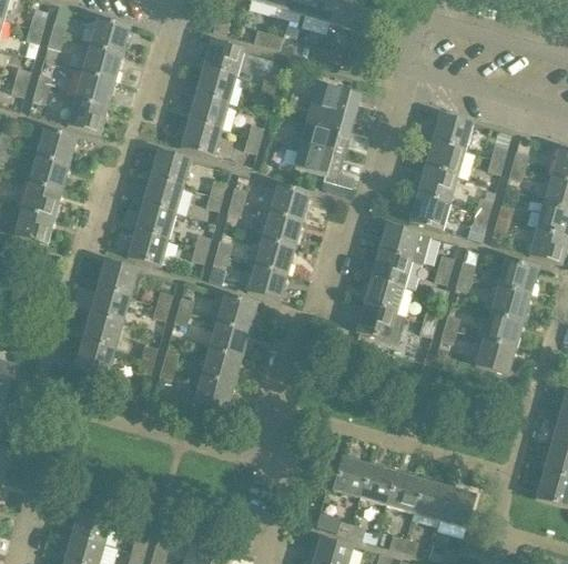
[(0,0),(0,19),(3,20),(9,0),(0,0)]
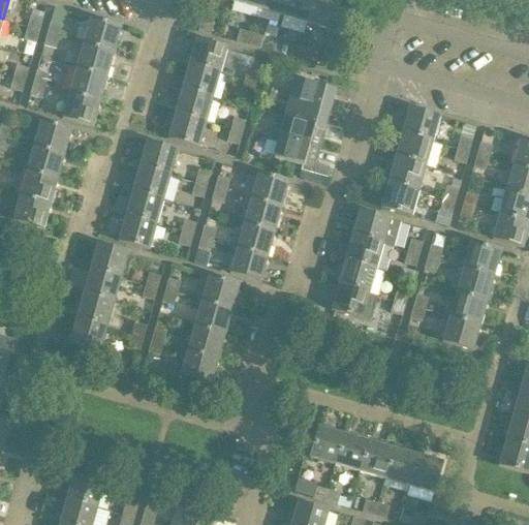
[(259,0),(258,7),(282,14),(286,0),(259,0)]
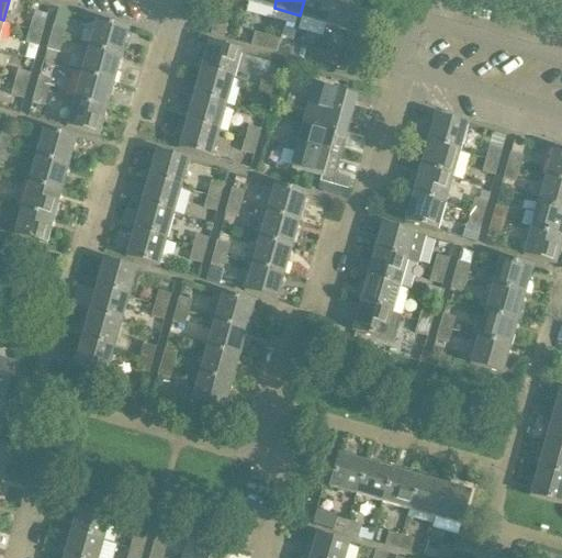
[(304,0),(300,15),(326,23),(333,0),(304,0)]
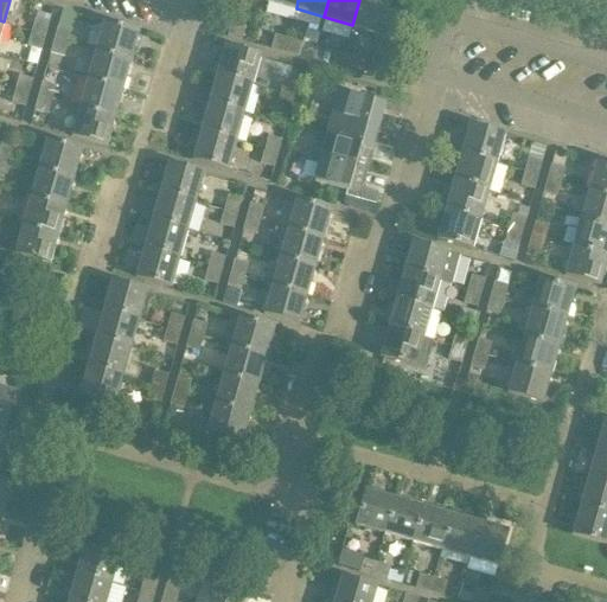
[(359,0),(352,25),(382,33),(390,0),(359,0)]
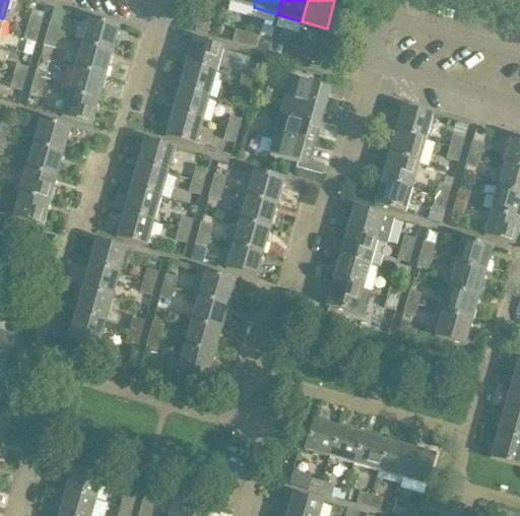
[(29,13),(26,25),(39,28),(42,16),(29,13)]
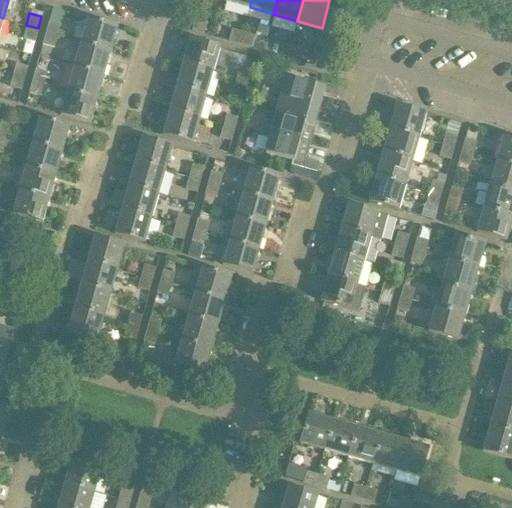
[(87,16),(80,40),(111,49),(118,24),(87,16)]
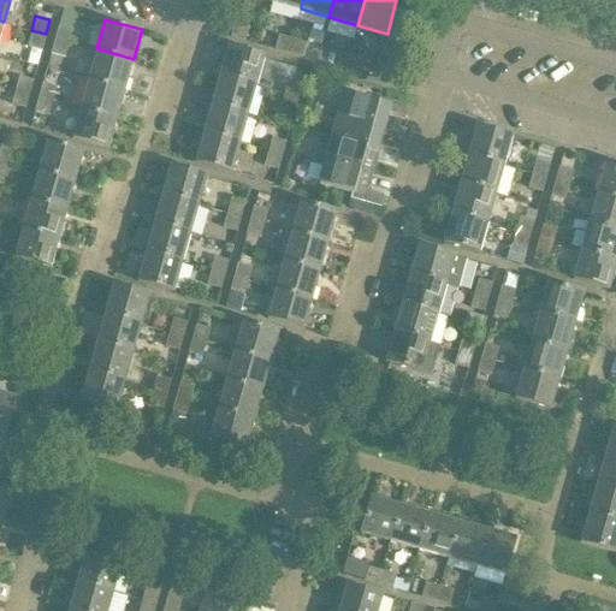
[(230,34),(246,37),(249,24),(235,19),(230,34)]
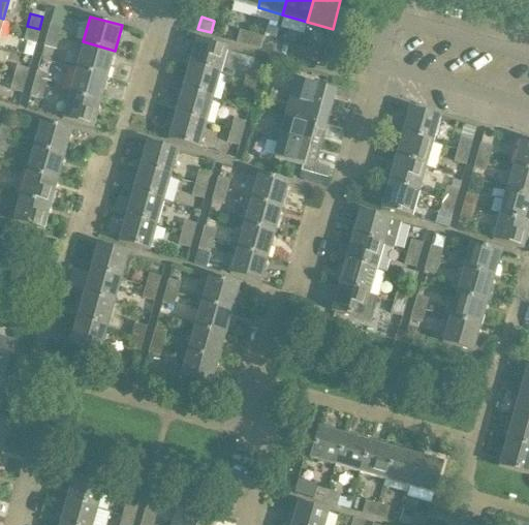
[(51,20),(47,31),(59,34),(62,23),(52,20),(51,20)]
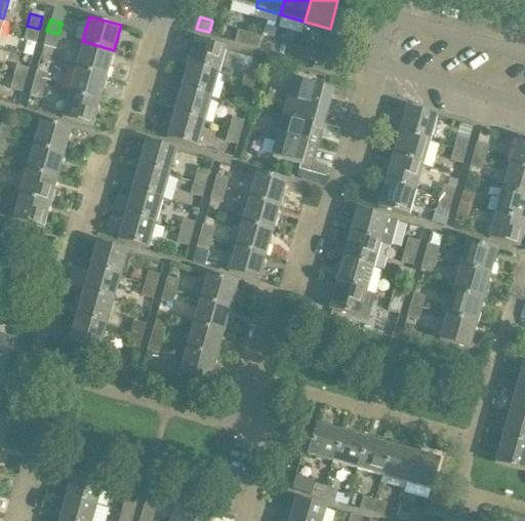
[(27,26),(24,37),(36,41),(39,29),(27,26)]
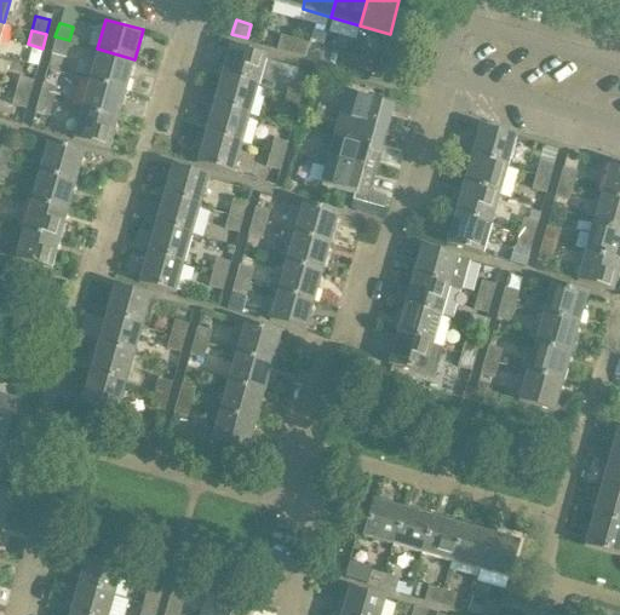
[(281,33),(276,46),(291,51),(294,36),(281,33)]
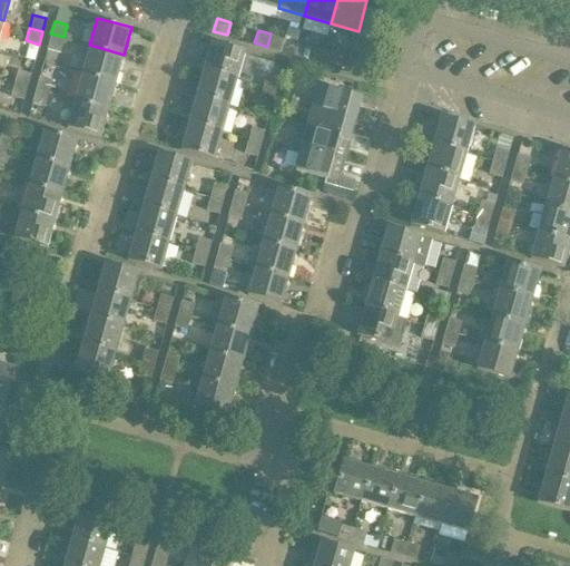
[(50,33),(47,47),(60,50),(64,37),(50,33)]
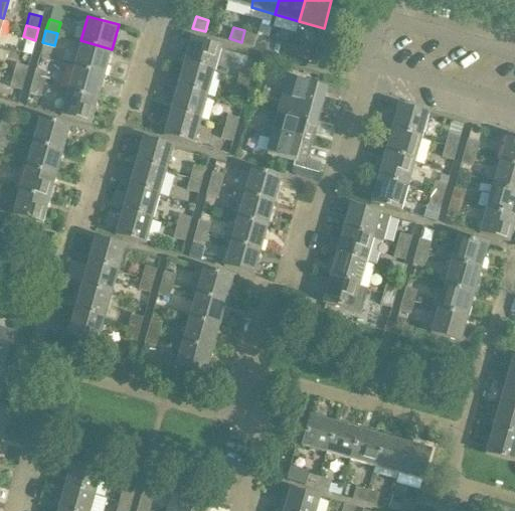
[(244,30),(241,42),(252,45),(259,47),(266,49),(269,37),(256,34),(244,30)]
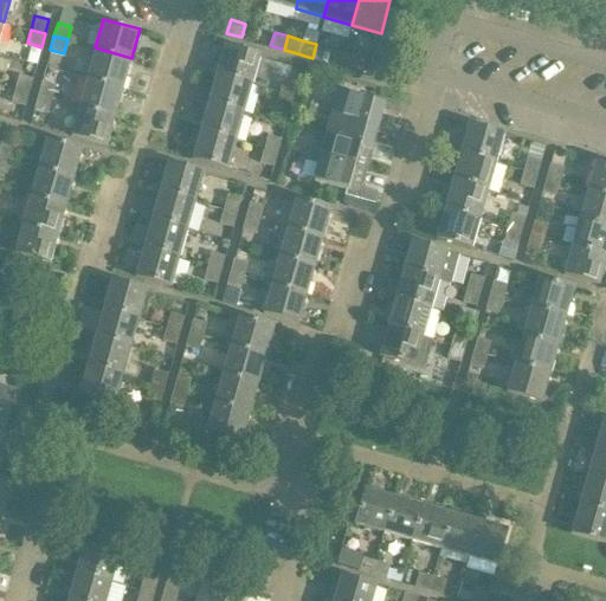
[(224,43),(216,71),(252,82),(260,53),(224,43)]
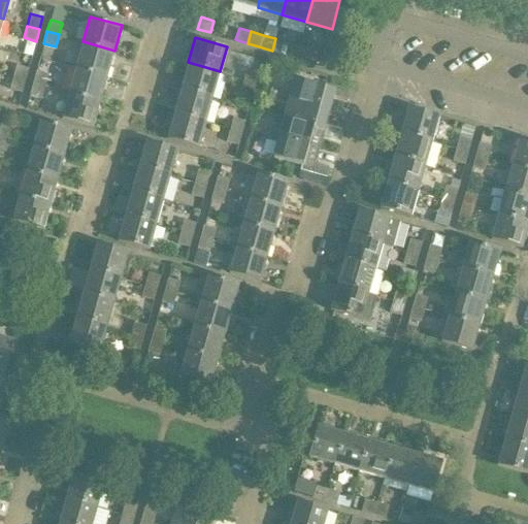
[(83,41),(75,66),(107,75),(114,51),(83,41)]
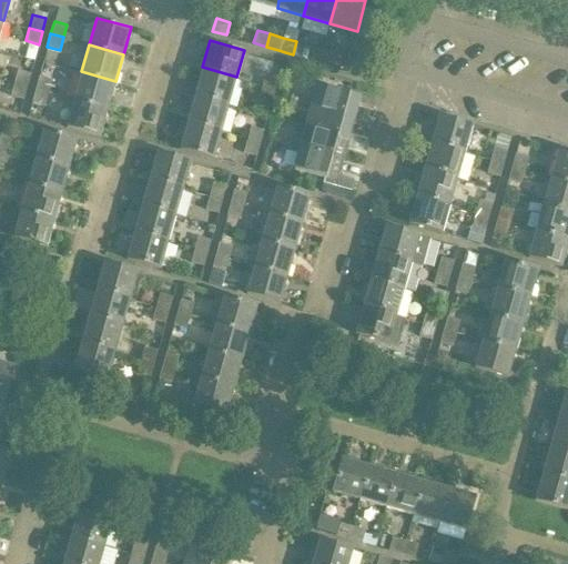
[(306,58),(320,61),(323,49),(310,46),(306,58)]
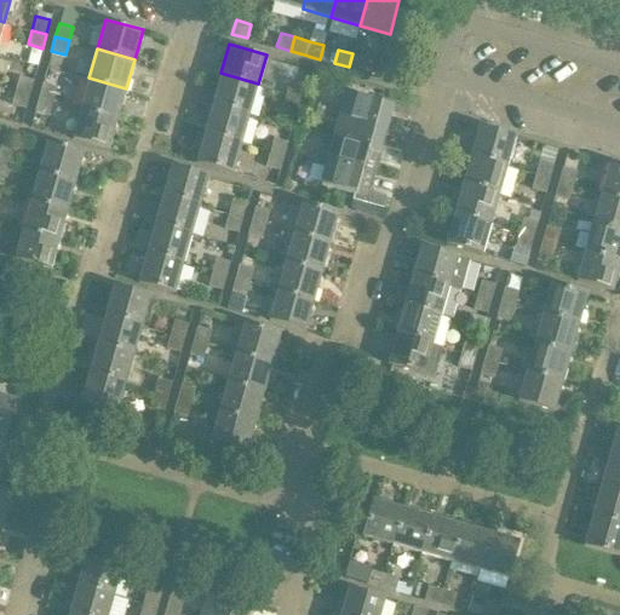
[(349,67),(362,72),(367,57),(352,53),(349,67)]
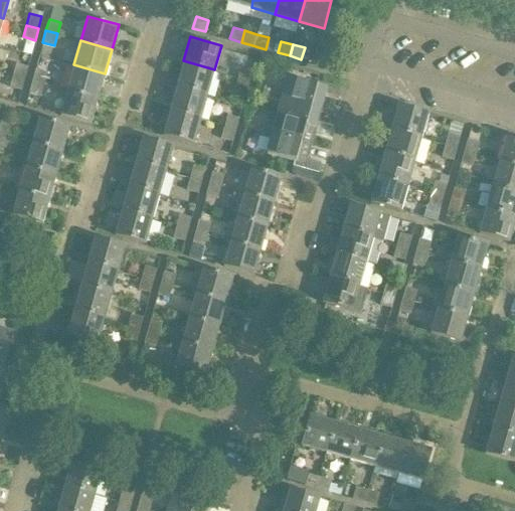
[(183,60),(177,84),(207,94),(214,69),(183,60)]
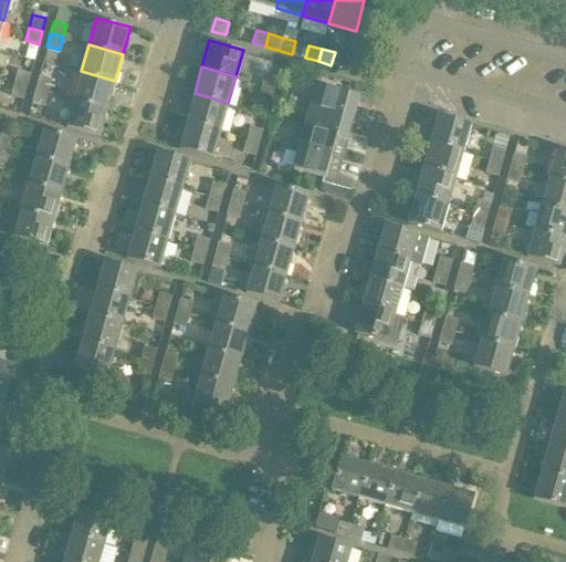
[(18,68),(14,81),(27,84),(31,71),(18,68)]
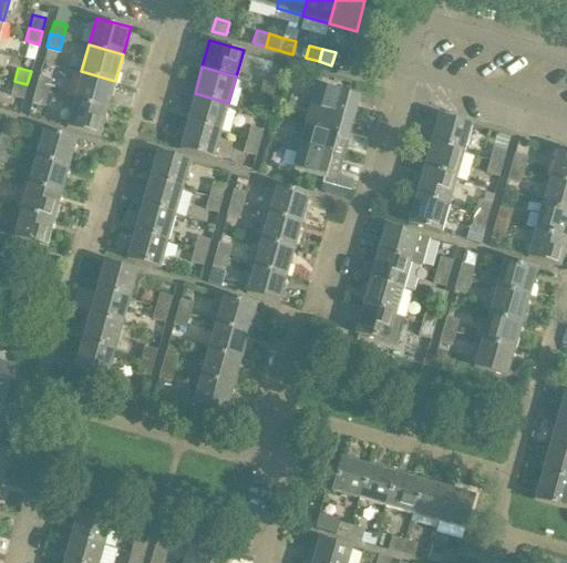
[(81,71),(74,98),(107,108),(115,81),(81,71)]
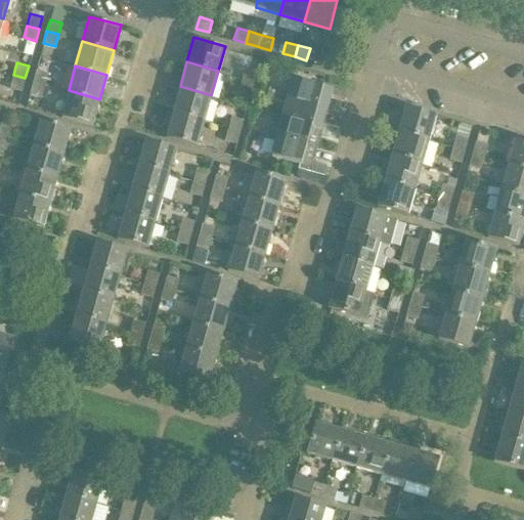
[(246,66),(242,78),(254,81),(257,69),(246,66)]
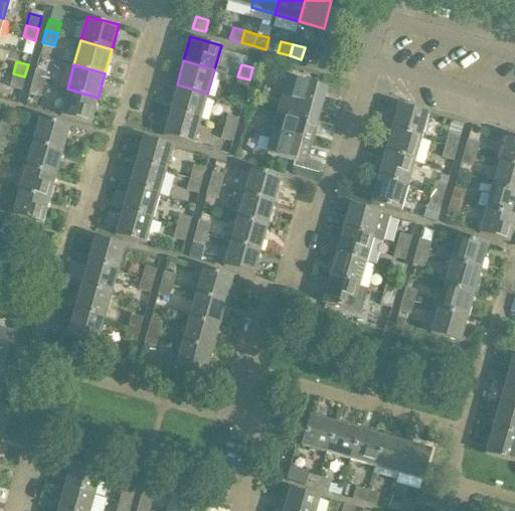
[(35,67),(32,78),(44,81),(47,70),(35,67)]
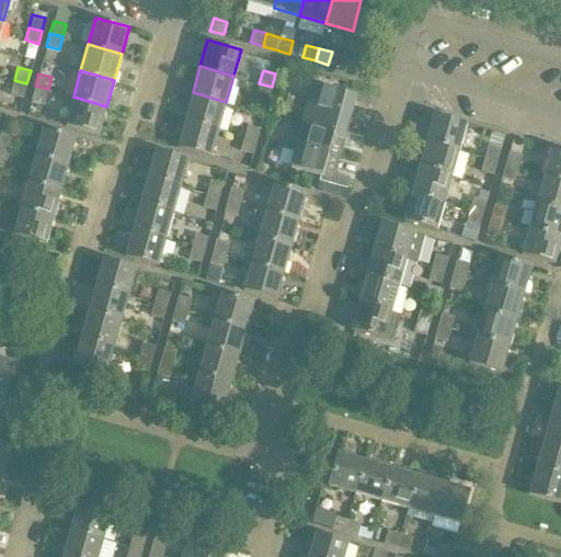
[(26,83),(14,80),(11,92),(23,95),(26,83)]
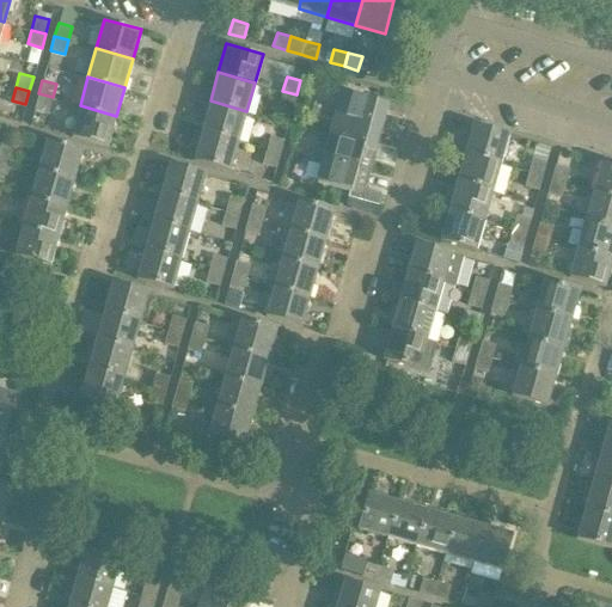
[(337,106),(336,112),(381,126),(390,97),(377,93),(375,99),(342,90),(337,106)]
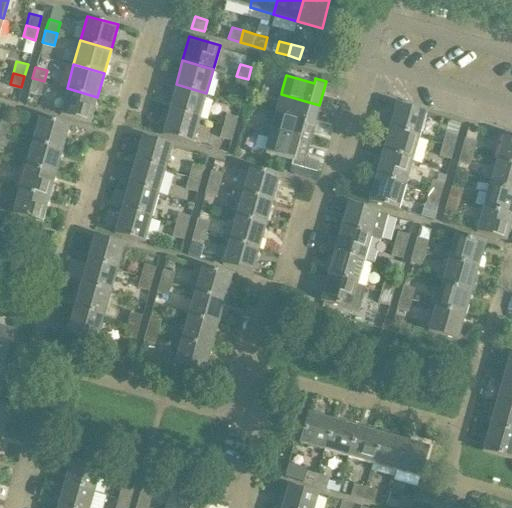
[(248,79),(236,76),(233,87),(245,91),(248,79)]
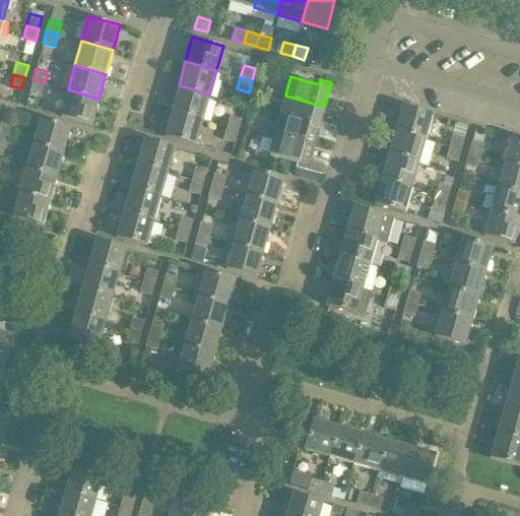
[(33,79),(29,91),(41,94),(45,82),(33,79)]
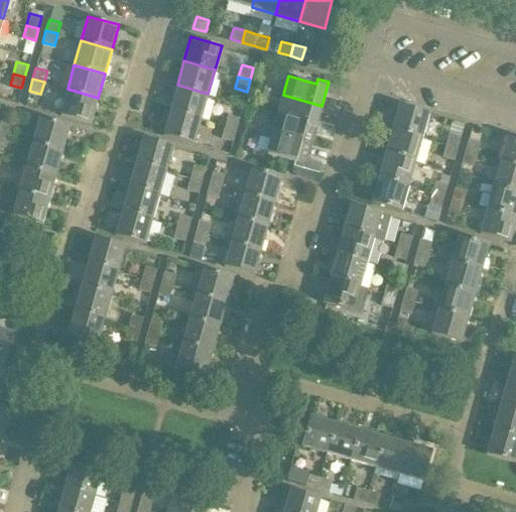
[(177,85),(170,109),(202,118),(208,94),(177,85)]
